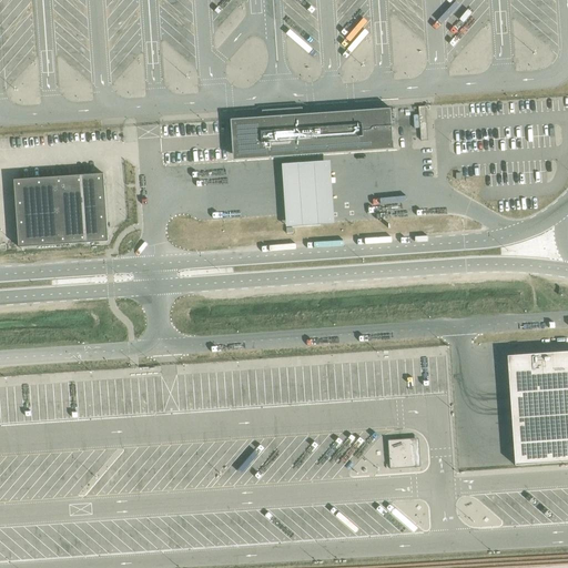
[(314,102),(314,111),(373,109),(373,101),(314,102)]
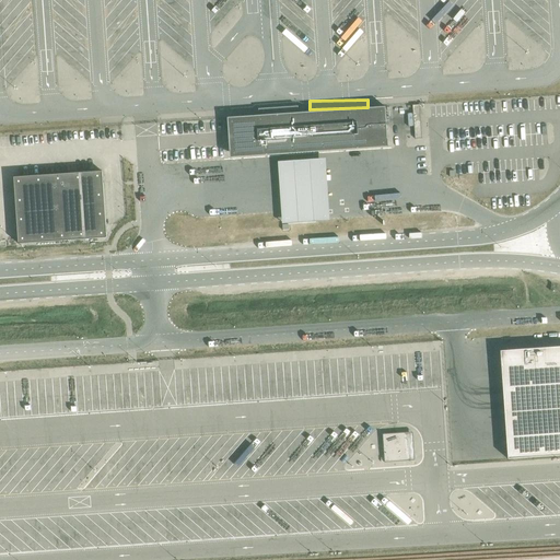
[(387,139),(386,126),(386,124),(386,120),(385,109),(385,107),(298,113),(290,114),(290,107),(282,107),(282,114),(258,116),(226,118),(226,120),(228,135),(229,150),(387,139)]
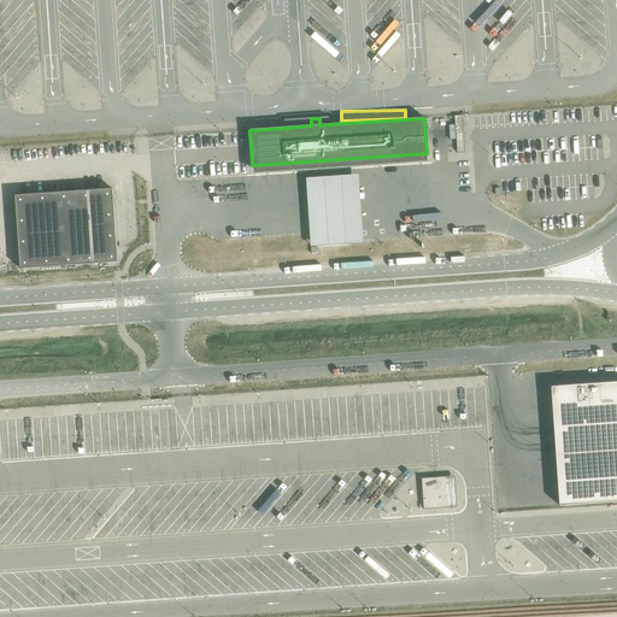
[(357,175),(304,178),(309,247),(362,244),(362,241),(357,175)]
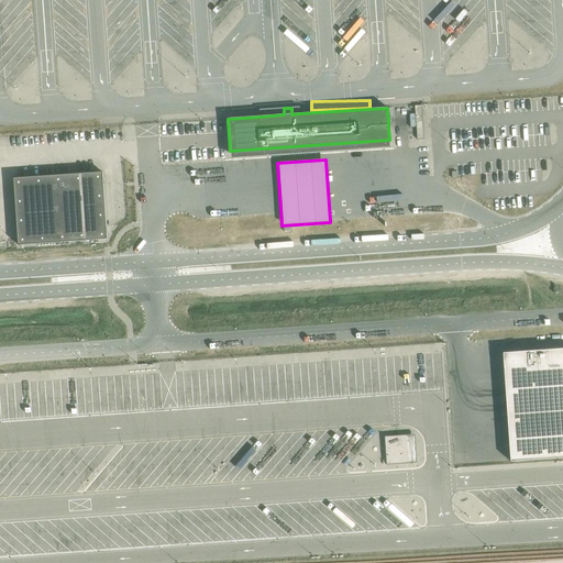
[(102,173),(13,178),(18,245),(107,240),(102,173)]
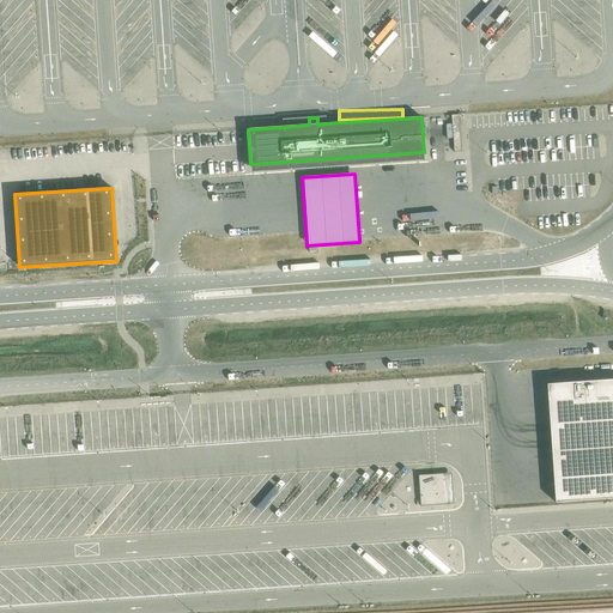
[(612,380),(547,384),(550,407),(551,424),(551,441),(552,456),(553,473),(554,490),(556,503),(612,498),(612,380)]
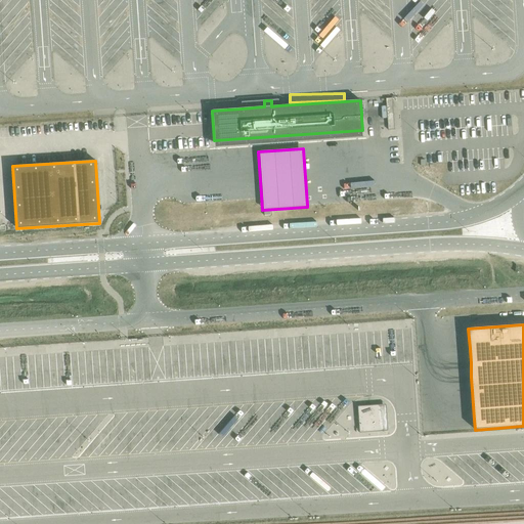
[(374,405),(357,406),(358,421),(359,433),(384,431),(383,420),(382,404),(374,405)]
